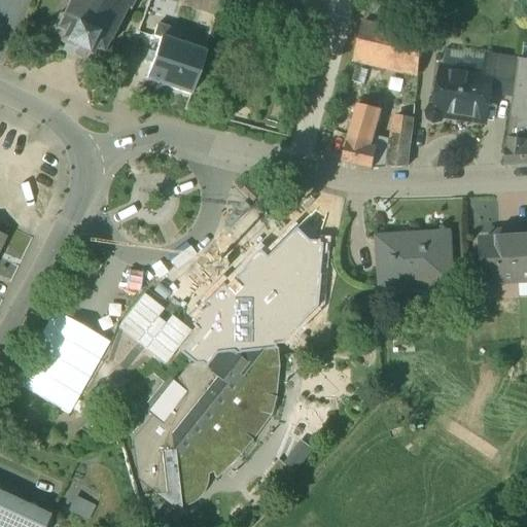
[(68,0),(70,1),(63,14),(59,13),(58,15),(61,18),(57,28),(54,29),(55,31),(57,30),(68,36),(66,40),(61,38),(60,41),(64,44),(65,45),(59,57),(78,66),(83,55),(84,56),(84,55),(90,57),(94,48),(100,53),(101,55),(103,55),(102,51),(108,41),(111,42),(112,40),(109,38),(116,25),(119,26),(120,24),(117,22),(125,8),(127,8),(128,12),(130,11),(129,8),(133,0),(68,0)]
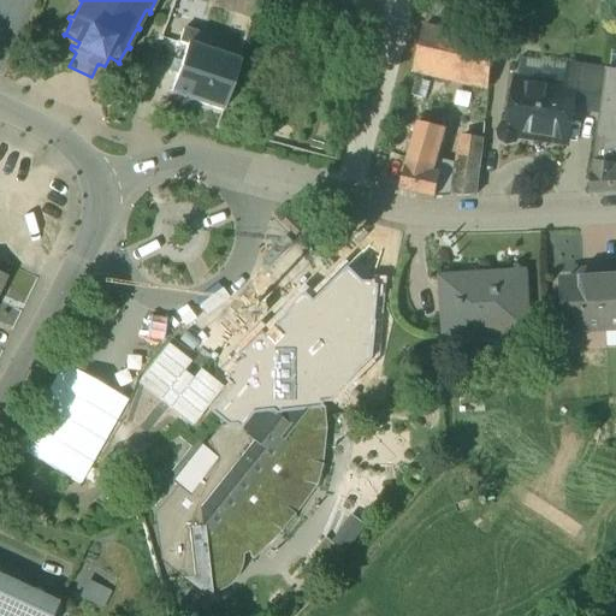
[(260,0),(217,0),(215,6),(255,19),(260,0)]
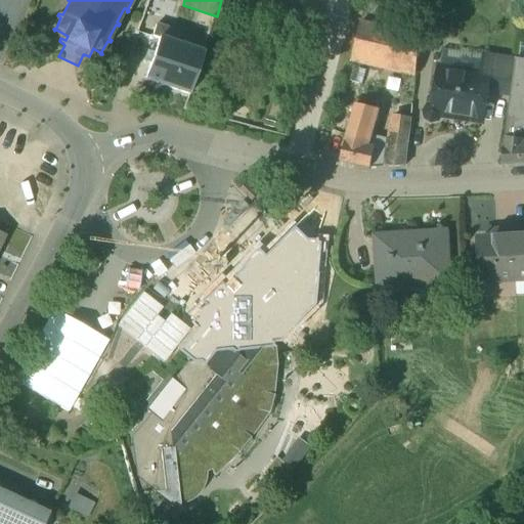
[(365,3),(360,23),(351,58),(416,74),(420,37),(402,33),(389,30),(393,10),(365,3)]
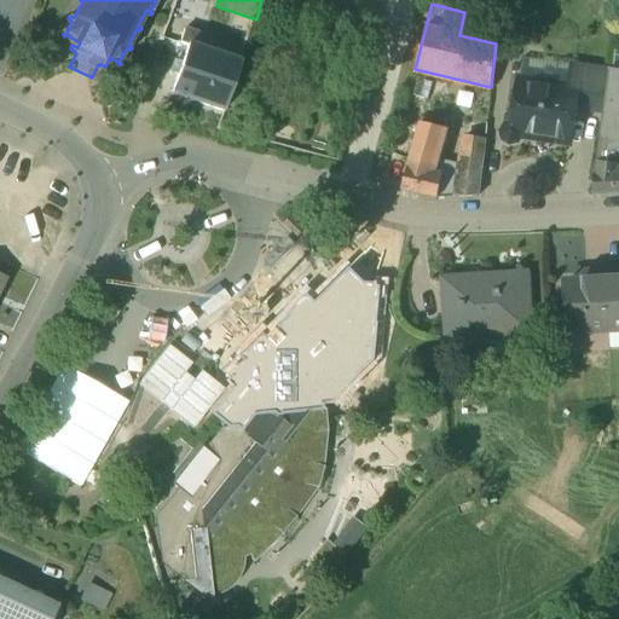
[(212,39),(185,29),(180,44),(189,46),(189,44),(208,51),(212,40),(212,39)]
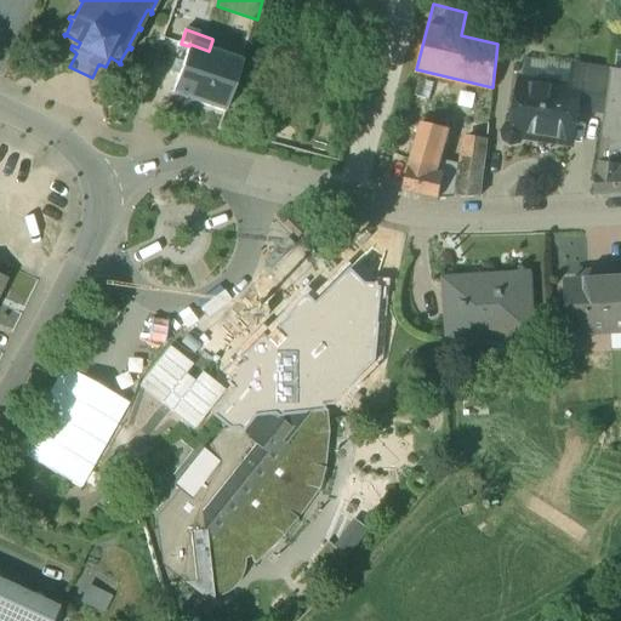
[(232,46),(212,40),(209,51),(228,57),(232,46)]
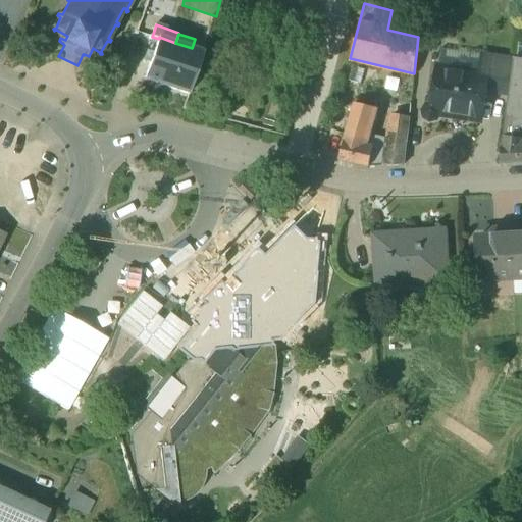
[(175,43),(159,37),(159,39),(154,53),(149,52),(146,61),(151,62),(145,79),(190,94),(203,52),(202,52),(192,48),(175,43)]
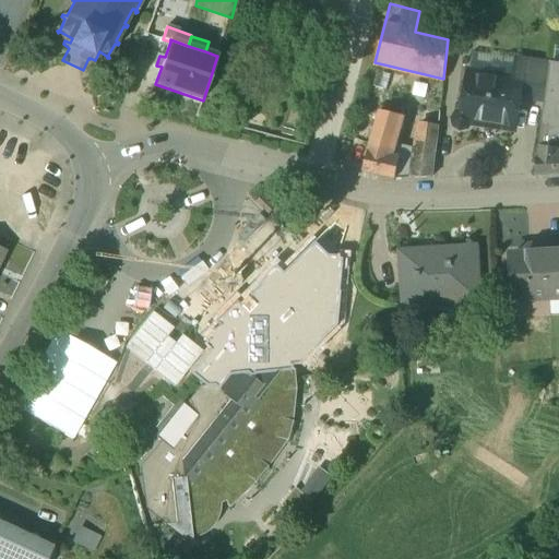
[(219,46),(209,42),(205,51),(216,56),(219,46)]
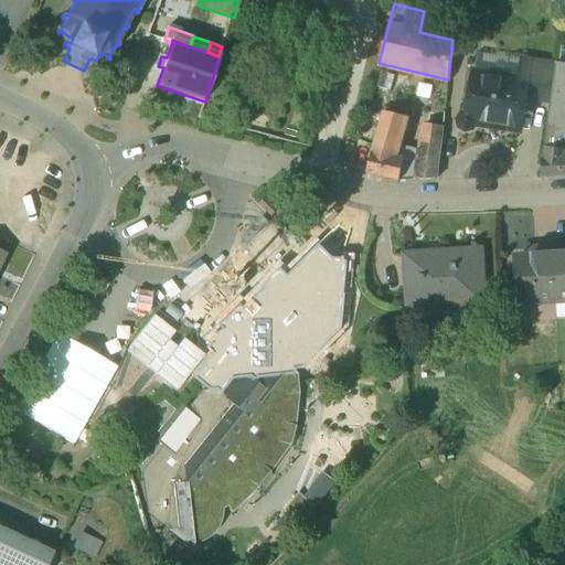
[(555,65),(522,60),(519,81),(520,82),(525,83),(523,99),(550,103),(555,65)]
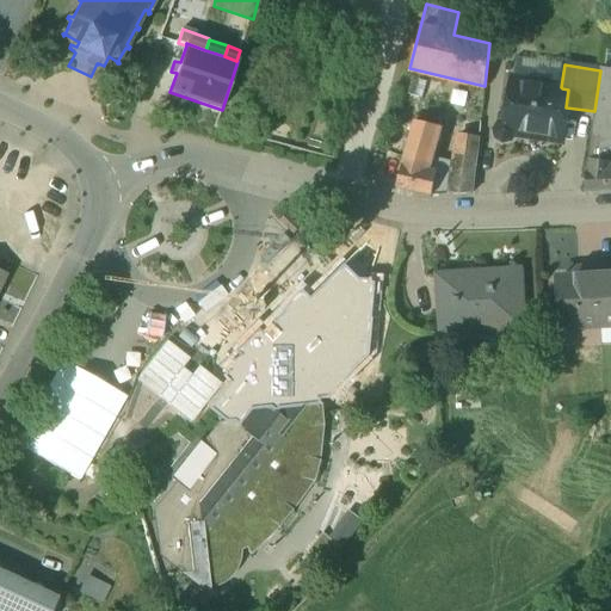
[(610,71),(600,71),(594,111),(590,141),(610,142),(610,71)]
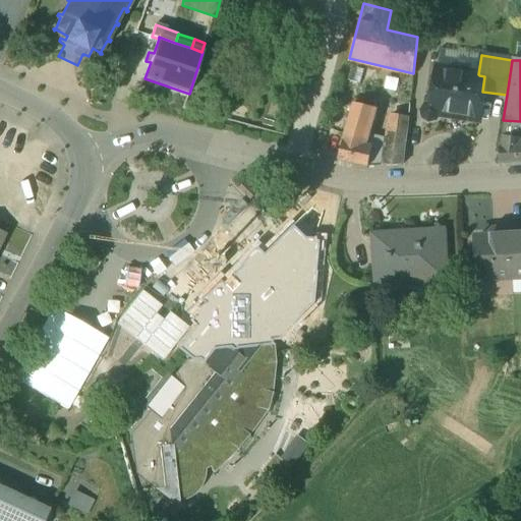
[(478,74),(438,68),(432,105),(425,106),(422,112),(424,118),(429,121),(436,120),(439,114),(478,120),(482,92),(484,76),(479,75),(478,74)]
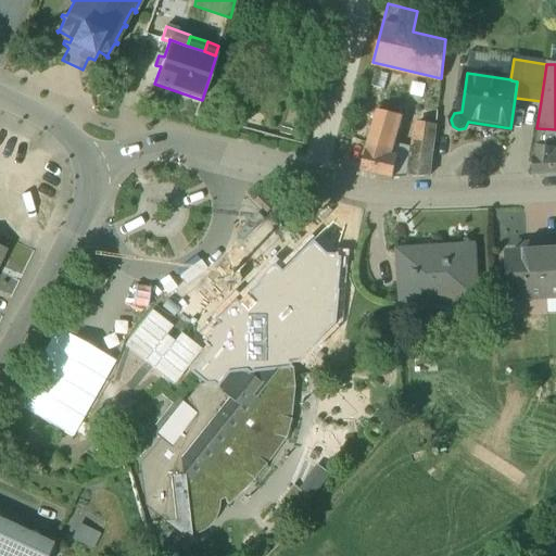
[(397,116),(377,111),(359,171),(393,178),(396,159),(387,156),(392,139),(397,116)]
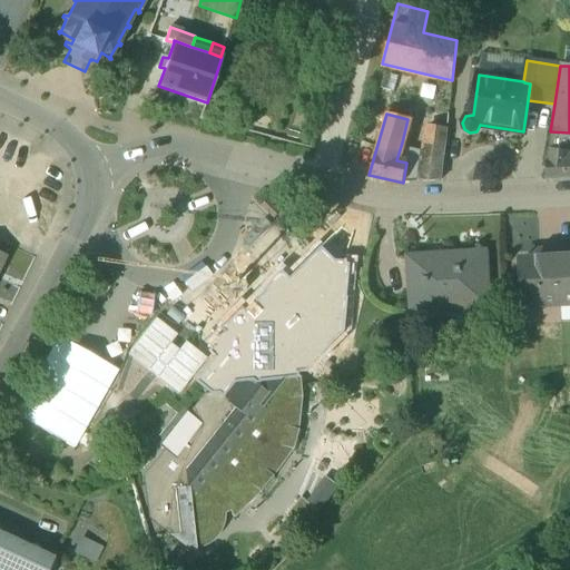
[(432,126),(429,125),(424,149),(419,182),(440,180),(448,129),(448,116),(434,114),(432,126)]
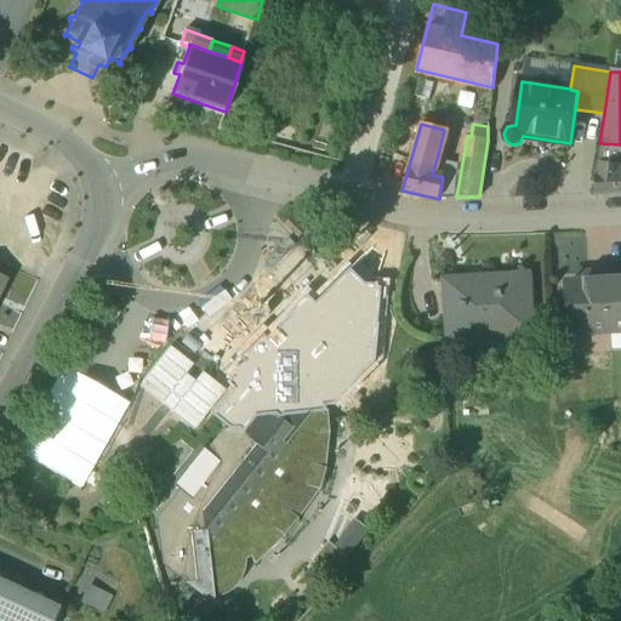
[(620,165),(620,144),(599,143),(592,195),(620,194),(620,165),(620,166),(620,165)]
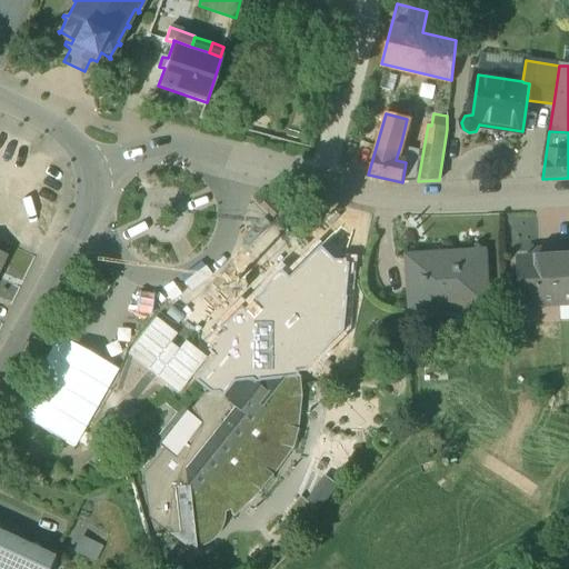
[(423,149),(401,142),(396,160),(406,162),(402,182),(418,181),(423,149)]
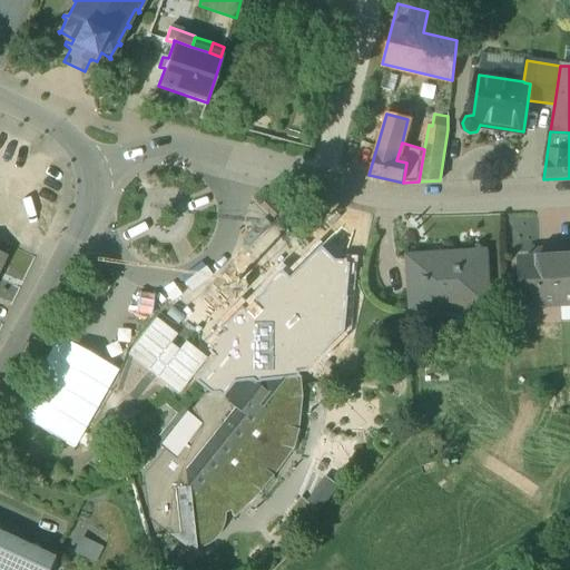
[(283,274),(208,345),(210,347),(207,352),(214,357),(195,382),(209,393),(203,399),(213,408),(234,383),(295,377),(294,372),(302,371),(343,331),(345,300),(347,262),(336,262),(322,247),(290,279),(283,274)]
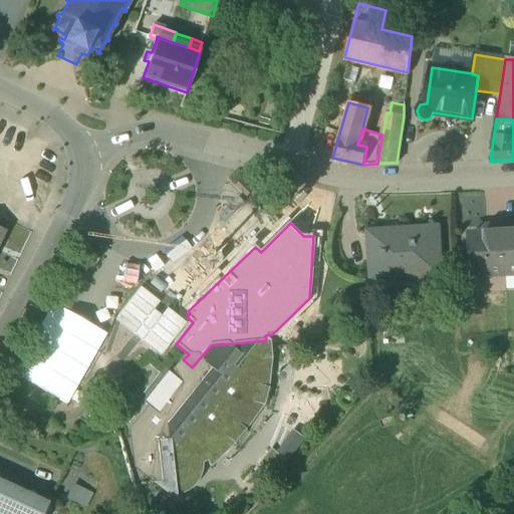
[(513,227),(503,228),(505,274),(513,273),(513,227)]
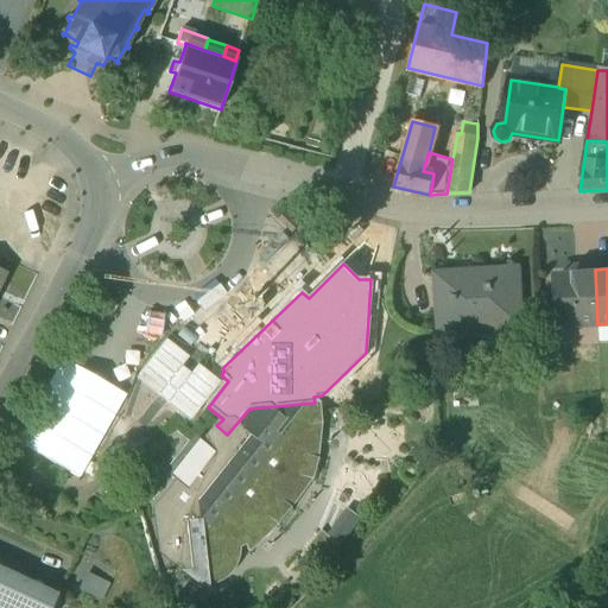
[(518,270),(436,274),(439,333),(468,331),(467,318),(521,316),(518,270)]
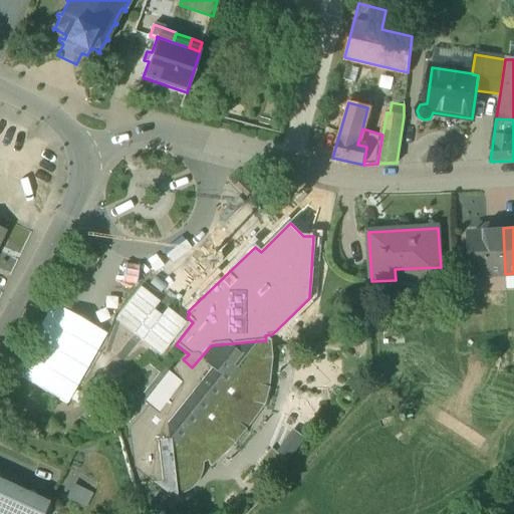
[(503,228),(487,229),(481,235),(469,236),(471,275),(505,274),(503,228)]
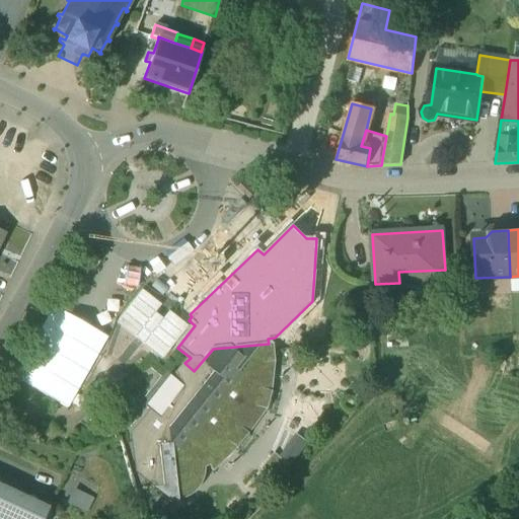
[(194,371),(184,363),(171,379),(167,376),(143,405),(154,416),(145,428),(142,425),(132,437),(136,471),(156,487),(176,503),(177,503),(176,499),(188,495),(197,487),(202,475),(202,464),(206,461),(211,471),(213,470),(212,468),(231,445),(239,451),(250,437),(246,433),(253,425),(258,408),(270,411),(275,393),(270,391),(267,363),(278,362),(277,343),(269,344),(213,349),(194,371)]
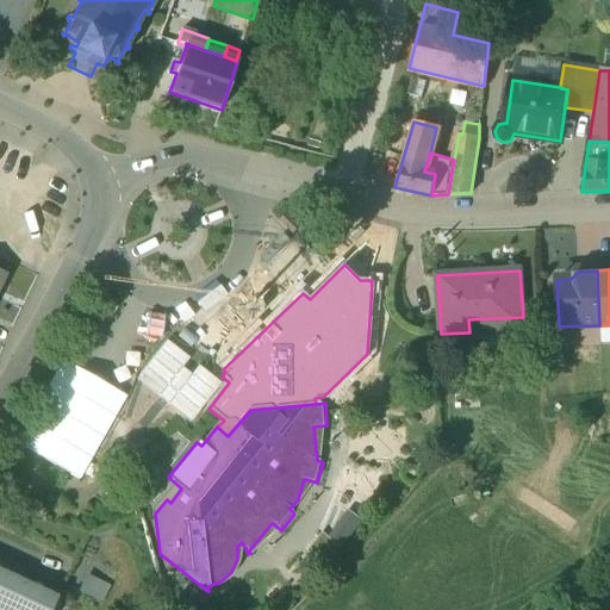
[(322,531),(311,548),(327,561),(360,521),(346,510),(327,535),(322,531)]
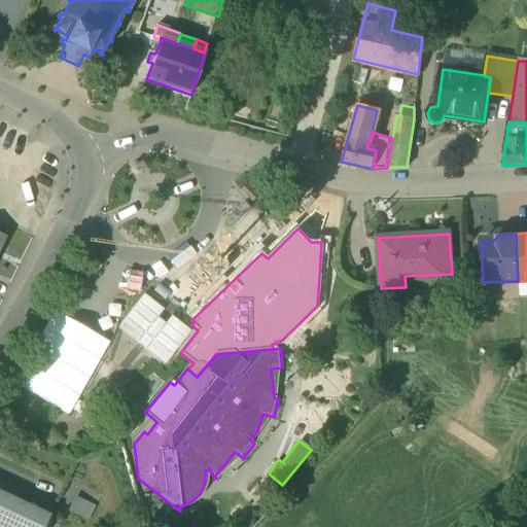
[(0,492),(0,526),(6,526),(19,501),(0,492)]
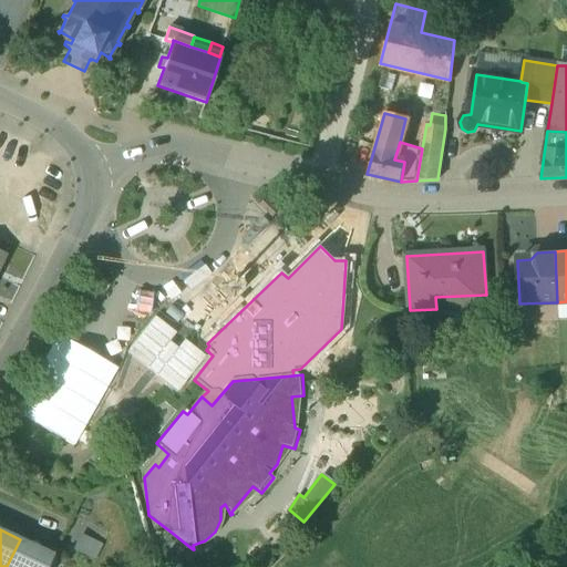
[(96,556),(101,542),(76,535),(73,550),(96,556)]
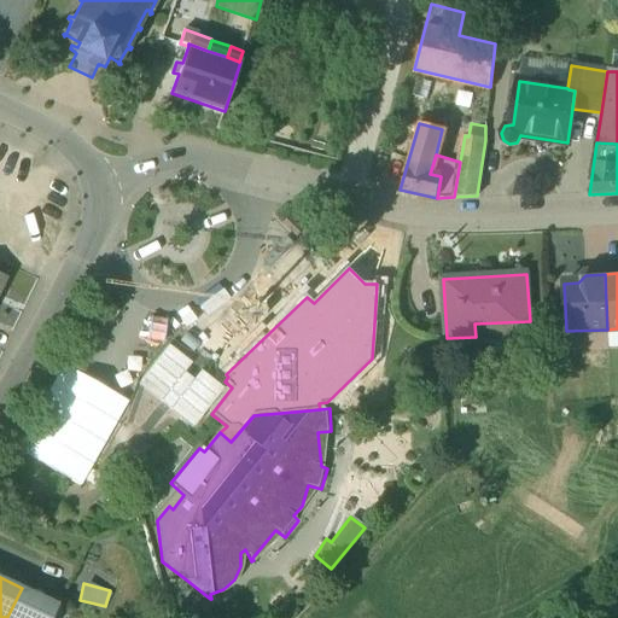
[(52,617),(58,605),(22,588),(7,617),(52,617)]
